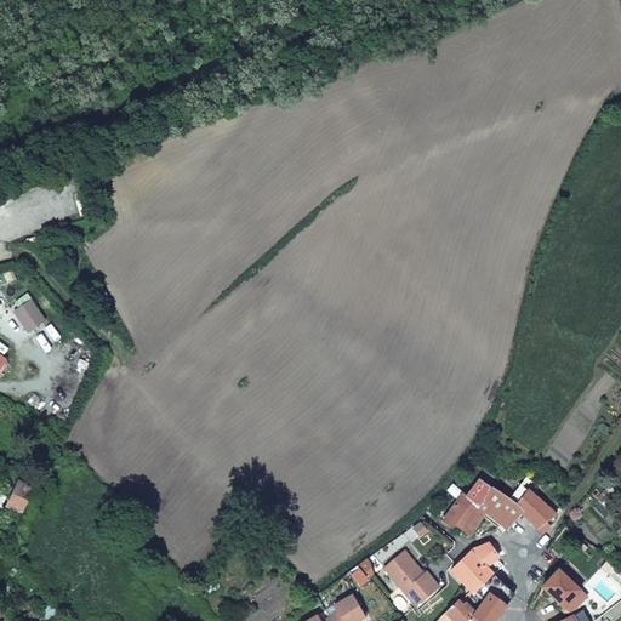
[(27,404),(39,414),(46,405),(34,396),(27,404)]
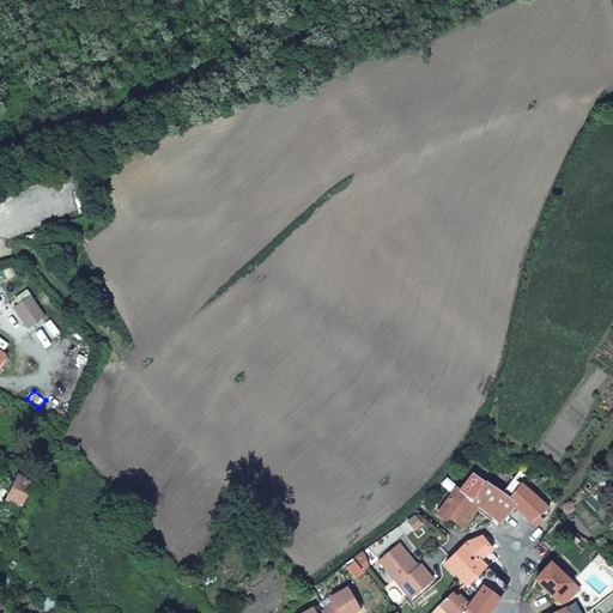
[(485,480),(501,491),(509,480),(493,471),(491,473),(485,480)]
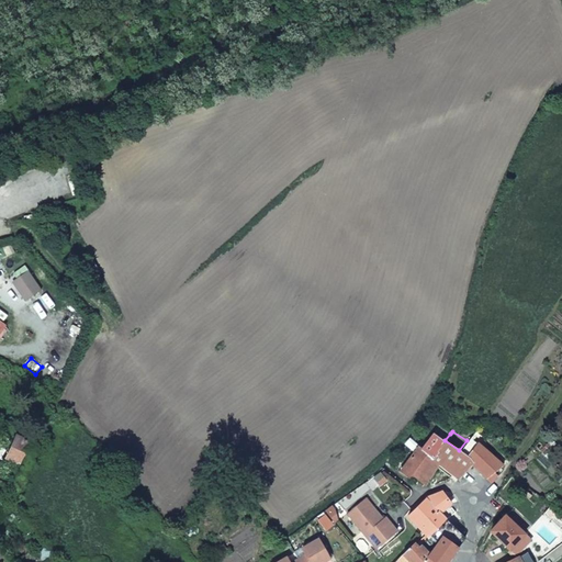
[(459,450),(445,440),(442,442),(433,434),(420,448),(440,463),(453,475),(457,478),(459,479),(471,464),(459,450)]
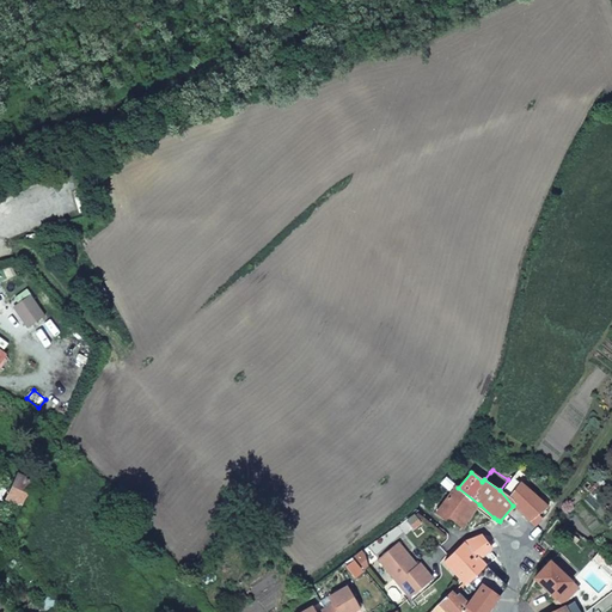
[(16,475),(0,507),(0,525),(5,527),(17,533),(38,485),(16,475)]
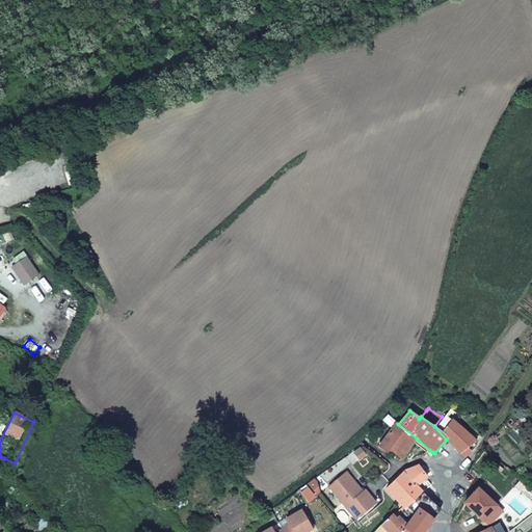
[(475,441),(444,414),(442,417),(434,426),(446,440),(456,448),(466,456),(471,450),(467,447),(475,441)]
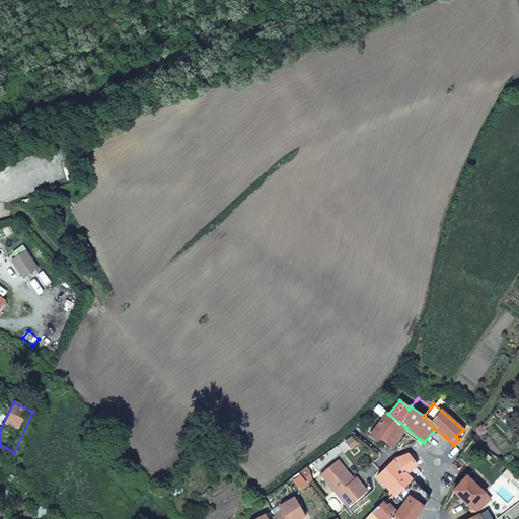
[(406,428),(388,414),(386,412),(370,436),(378,441),(381,437),(386,441),(392,445),(401,431),(403,430),(406,428)]
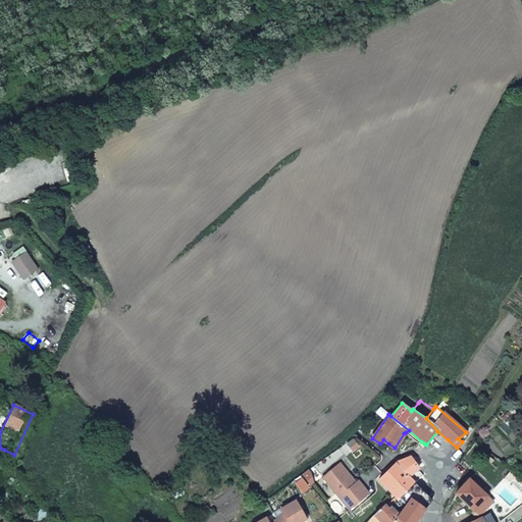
[(14,455),(4,450),(3,451),(3,454),(4,458),(6,461),(9,463),(14,455)]
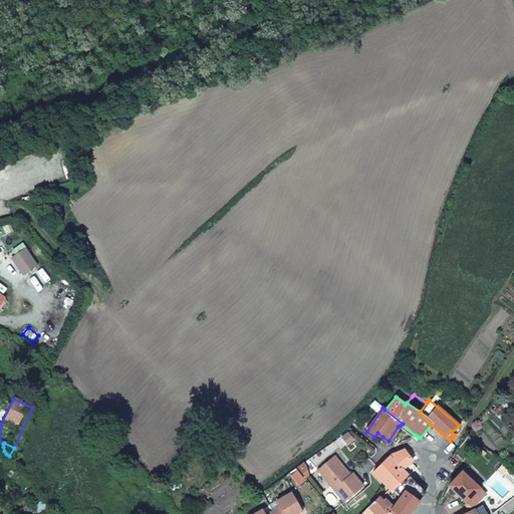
[(388,455),(371,471),(393,486),(408,473),(403,468),(408,464),(413,460),(404,448),(388,455)]
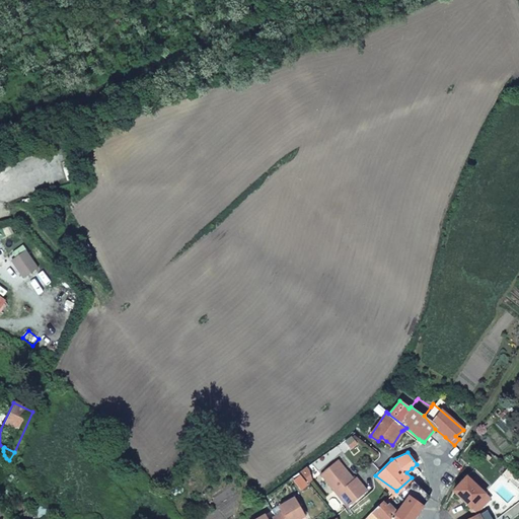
[(319,472),(347,505),(366,489),(361,483),(356,476),(353,478),(336,459),(319,472)]
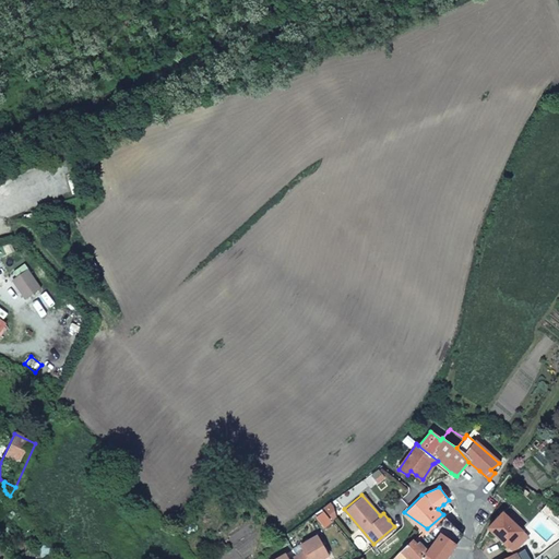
[(501,540),(512,551),(527,536),(524,534),(500,512),(488,526),(490,530),(501,540)]
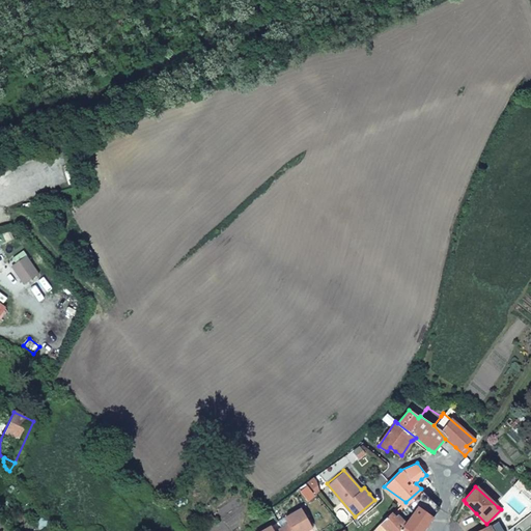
[(422,530),(426,526),(440,507),(421,488),(406,502),(394,515),(404,525),(397,530),(422,530)]
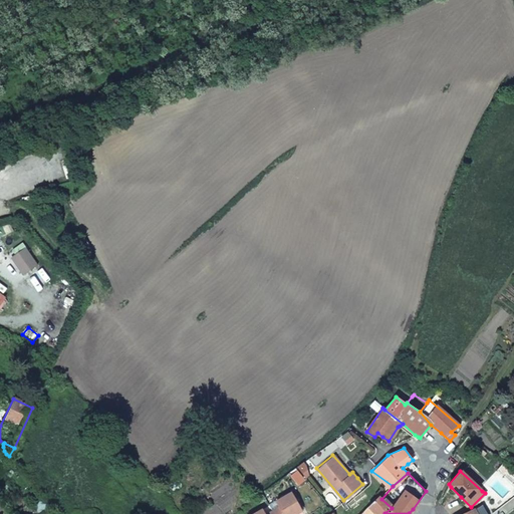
[(274,513),(293,513),(301,509),(291,492),(275,501),(278,507),(272,510),(274,513)]
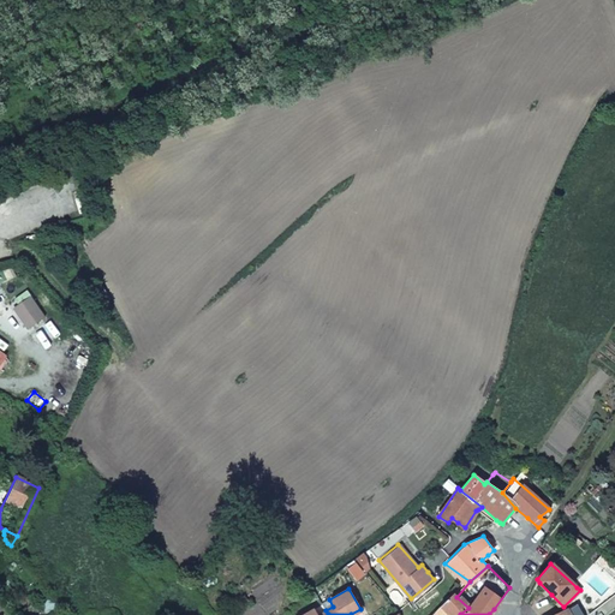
[(453,592),(437,607),(431,614),(429,614),(460,614),(469,608),(457,597),(453,592)]
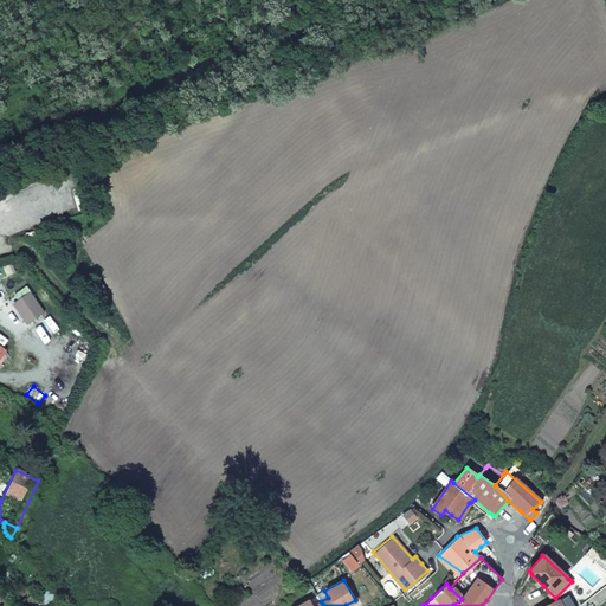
[(558,600),(561,605),(574,605),(569,594),(558,600)]
